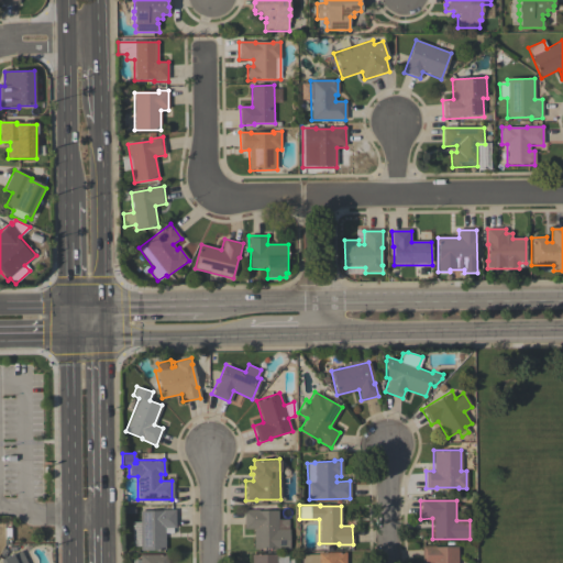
[(175,509),(175,528),(164,528),(164,551),(139,551),(139,510),(162,510),(162,509),(175,509)]
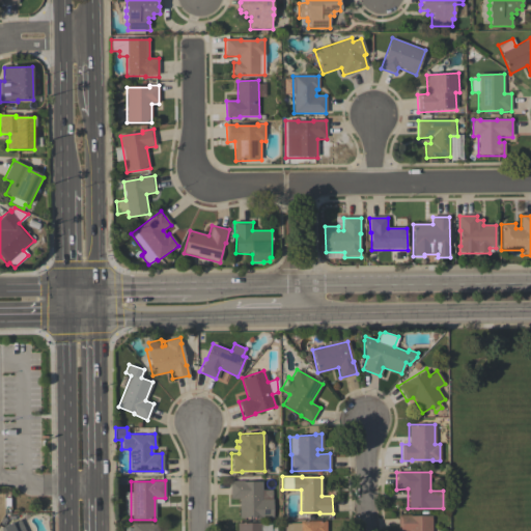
[(261,481),(261,490),(272,490),(272,518),(239,518),(239,498),(229,498),(229,480),(243,480),(243,481),(261,481)]
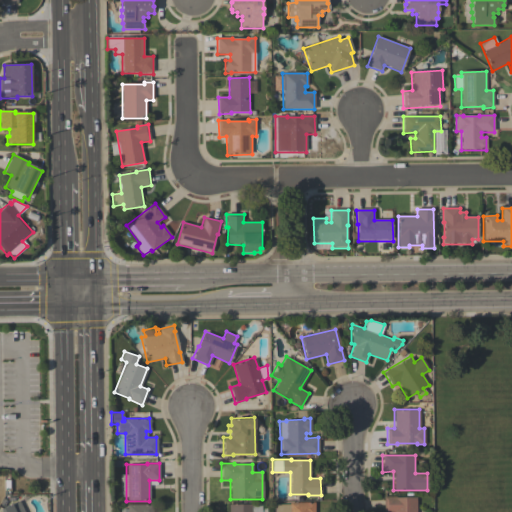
[(416,497),(416,511),(383,511),(383,496),(395,496),(395,497),(416,497)]
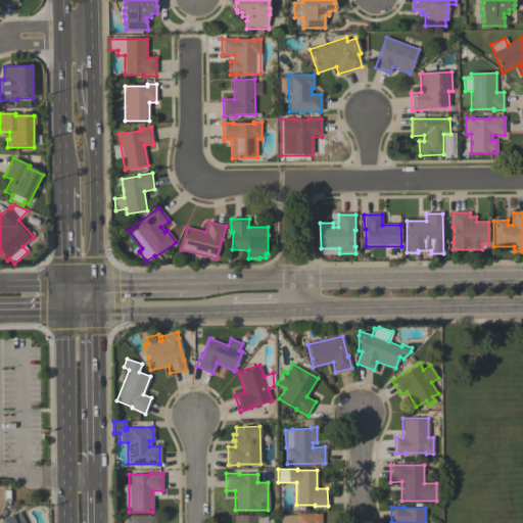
[(25,522),(0,522),(0,519),(11,514),(11,515),(19,511),(25,522)]
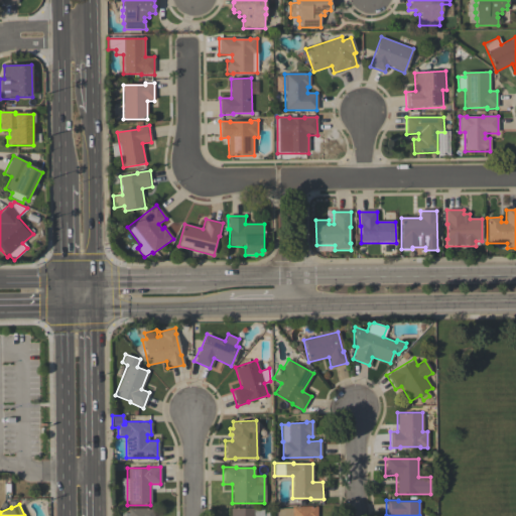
[(277,515),(277,508),(291,508),(291,506),(316,506),(316,515),(277,515)]
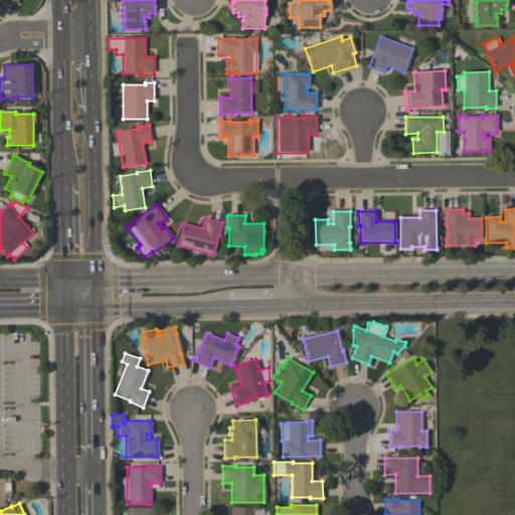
[(230,514),(230,507),(251,506),(251,507),(263,507),(263,514),(230,514)]
